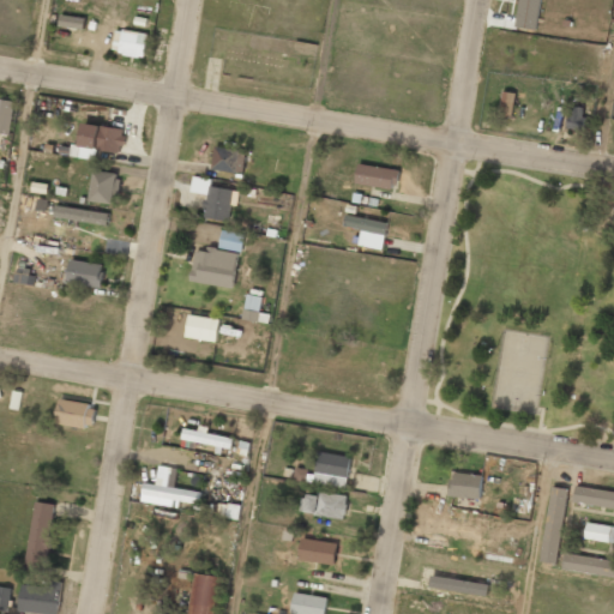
[(60,26),(84,29),(85,18),(61,16),(60,26)]
